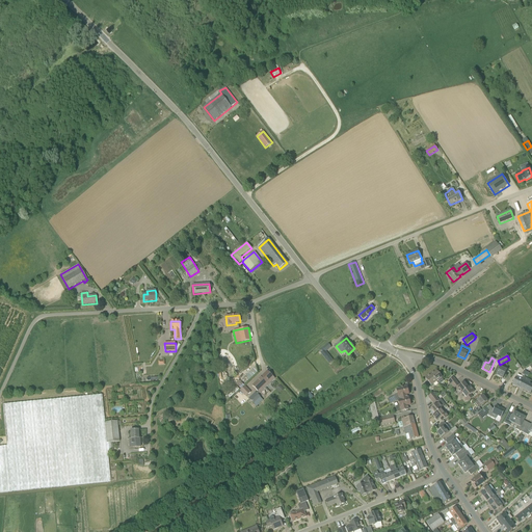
[(501,367),(497,376),(503,379),(507,370),(501,367)]
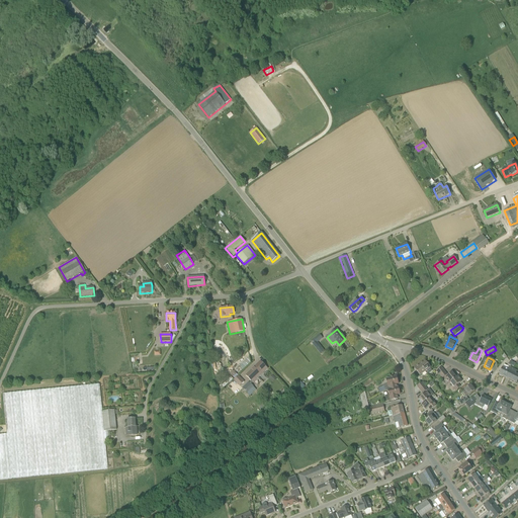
[(419,364),(425,372),(430,368),(424,360),(419,364)]
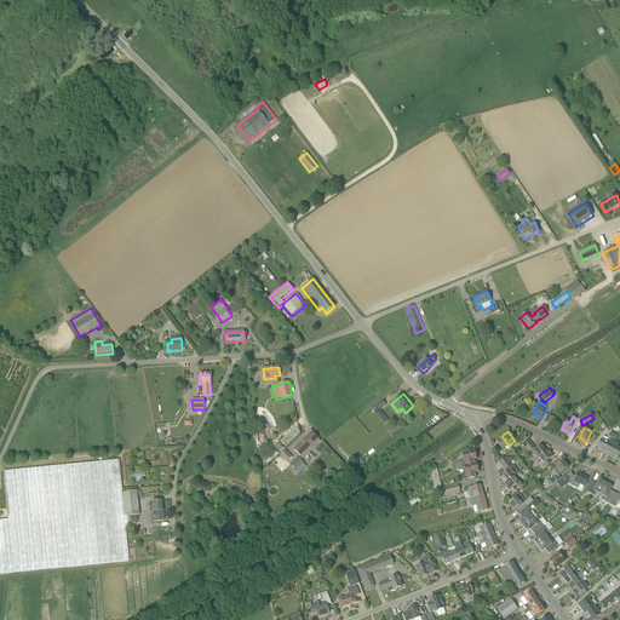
[(303,441),(311,449),(321,441),(311,432),(303,441)]
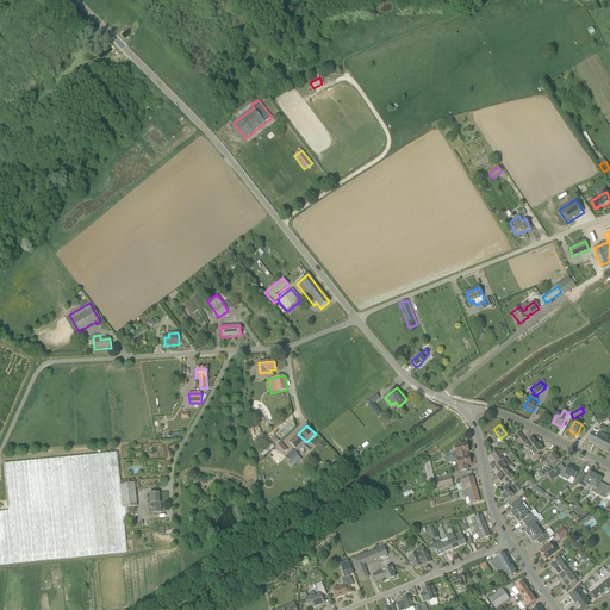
[(592,433),(587,441),(595,444),(601,433),(603,430),(599,429),(598,428),(597,431),(596,430),(593,429),(592,433)]
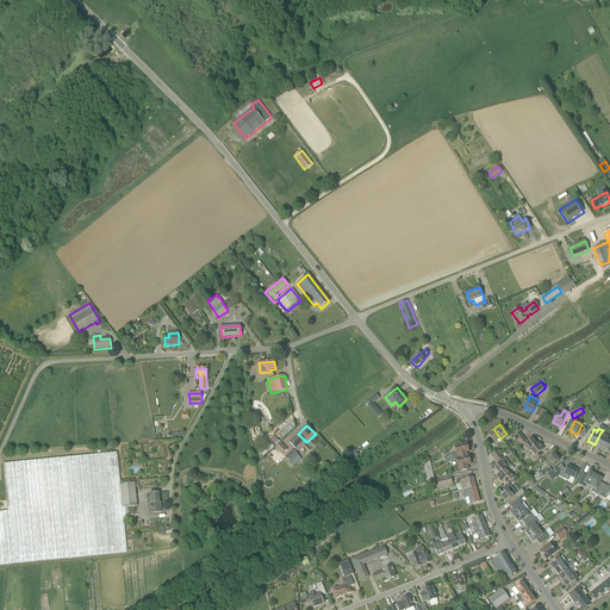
[(500,439),(493,429),(487,434),(491,437),(487,440),(492,444),(500,439)]
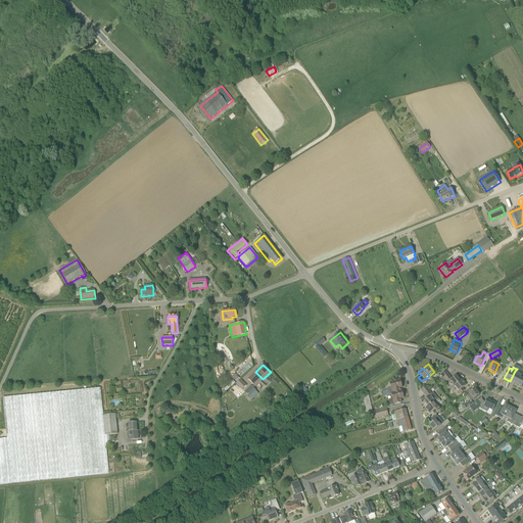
[(510,381),(522,387),(522,384),(522,378),(520,378),(522,375),(515,371),(510,381)]
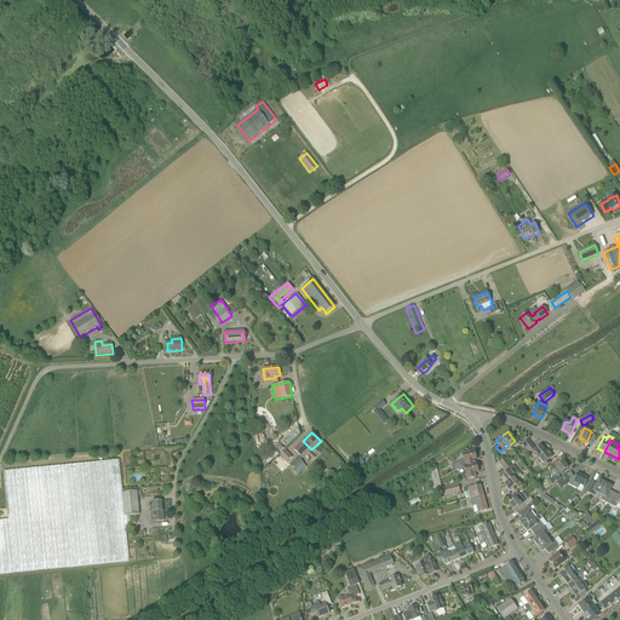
[(303,458),(311,449),(303,441),(294,449),(303,458)]
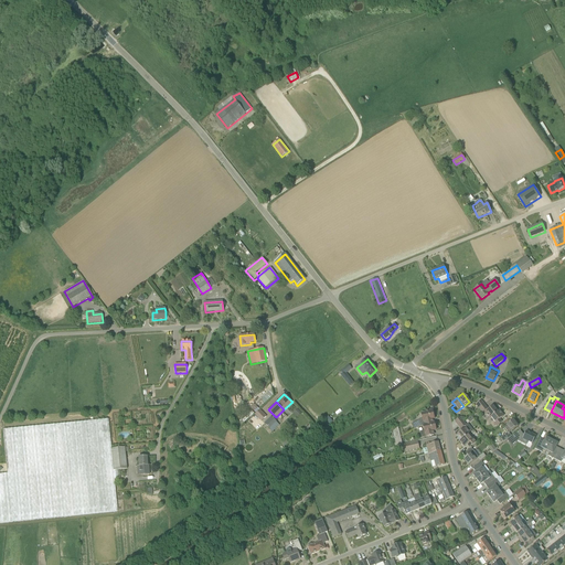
[(484,414),(489,419),(491,417),(490,417),(498,412),(493,406),(484,414)]
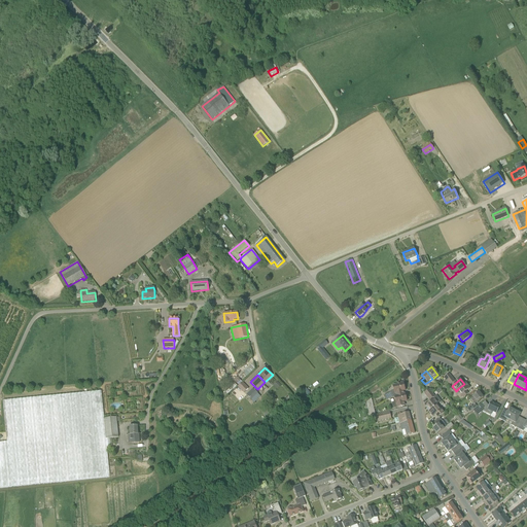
[(394,390),(391,392),(384,396),(386,400),(392,397),(395,397),(403,395),(403,394),(403,391),(405,390),(403,385),(405,385),(403,382),(397,384),(397,385),(393,386),(394,390)]
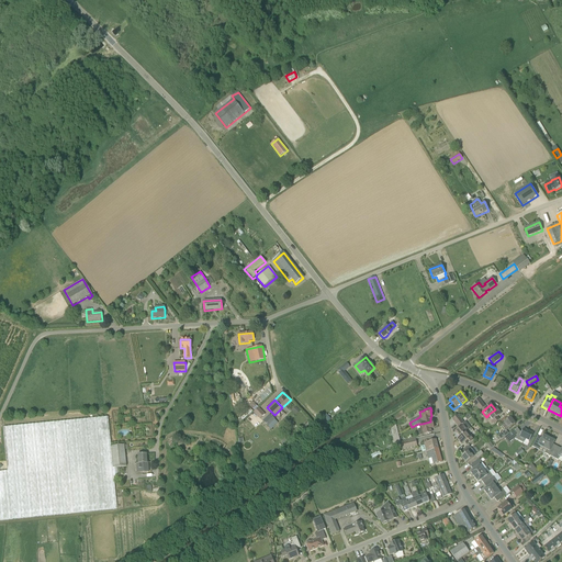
[(254,412),(261,418),(265,415),(258,408),(254,412)]
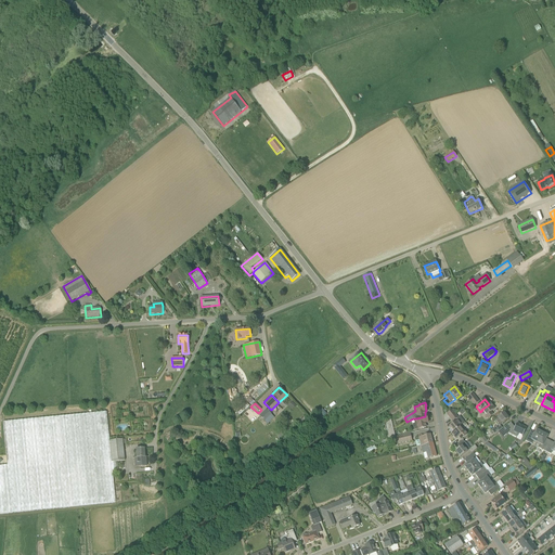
[(486,416),(487,418),(491,415),(490,413),(495,409),(491,403),(489,404),(481,410),(482,410),(486,415),(486,416)]
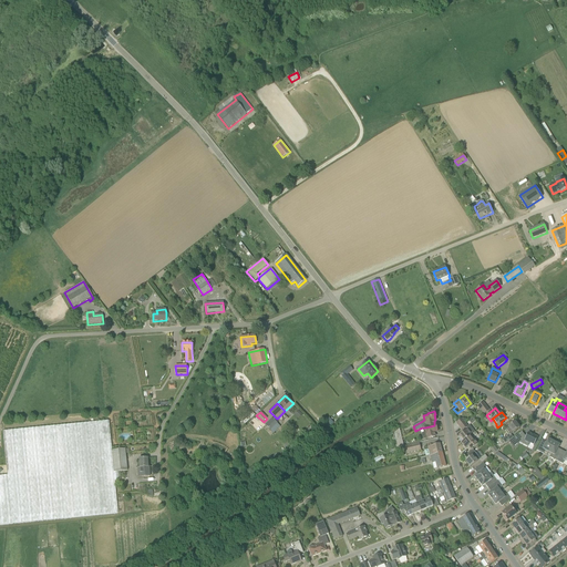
[(267,424),(271,429),(277,424),(272,420),(267,424)]
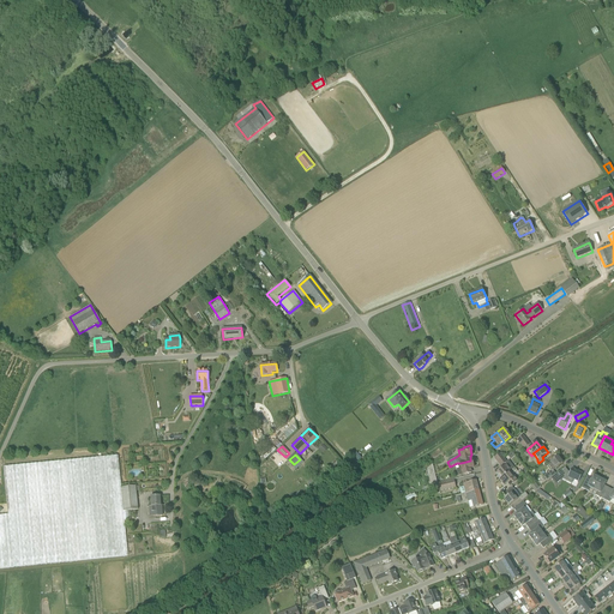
[(124,512),(120,488),(116,457),(2,467),(7,515),(0,515),(0,569),(128,557),(124,512)]
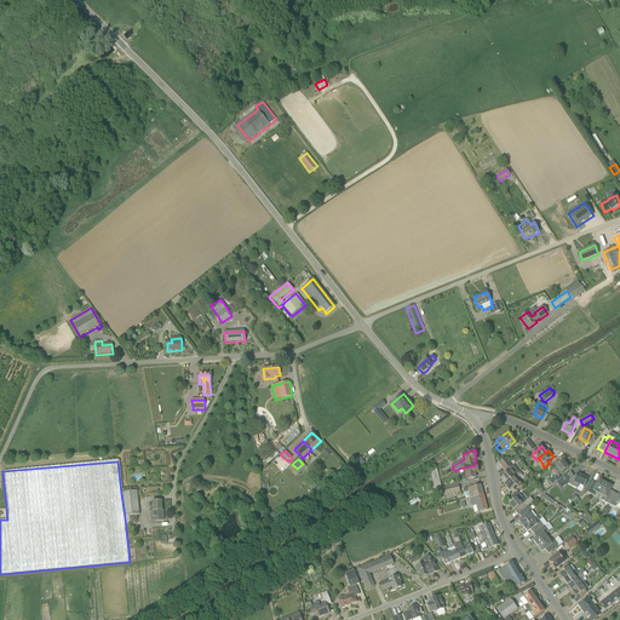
[(549,481),(552,486),(561,480),(558,476),(564,471),(568,468),(563,461),(552,469),(557,475),(549,481)]
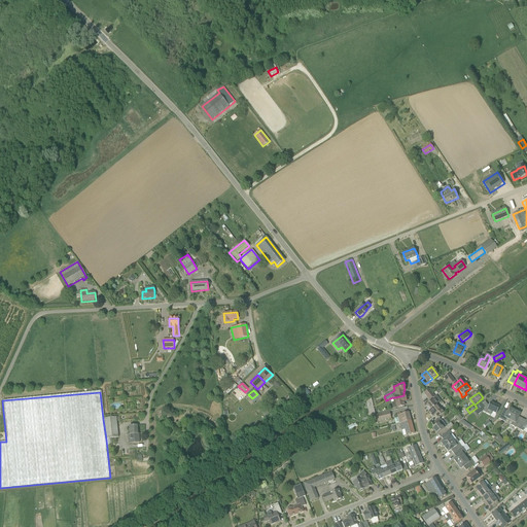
[(395,397),(396,401),(392,402),(393,409),(405,406),(403,402),(407,401),(406,398),(407,398),(406,395),(405,394),(403,394),(403,395),(395,397)]
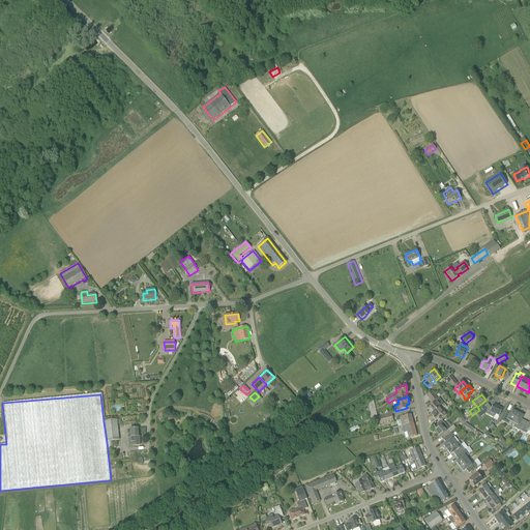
[(438,399),(436,401),(433,403),(434,404),(430,408),(434,412),(434,413),(439,408),(441,407),(444,404),(439,398),(438,399)]
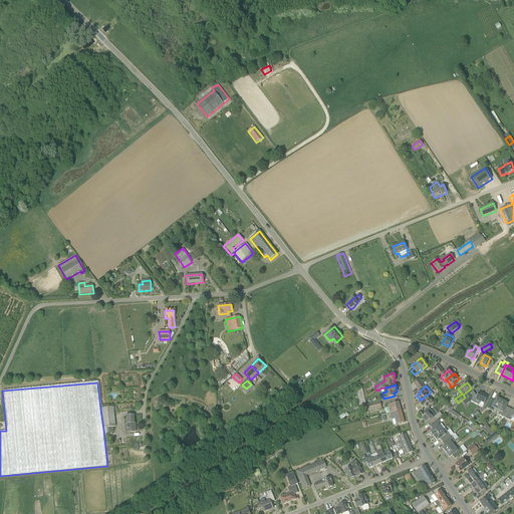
[(428,395),(426,396),(421,401),(421,400),(419,402),(423,407),(426,404),(428,407),(433,403),(431,400),(432,399),(430,397),(434,395),(431,392),(428,395)]
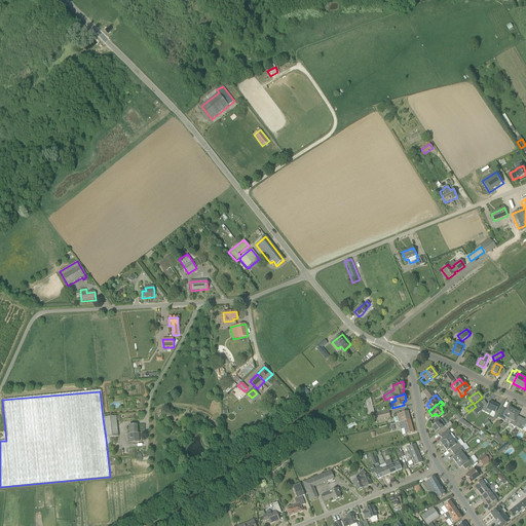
[(495,413),(499,406),(490,402),(488,405),(487,405),(484,401),(473,410),(476,415),(483,410),(485,411),(487,408),(495,413)]
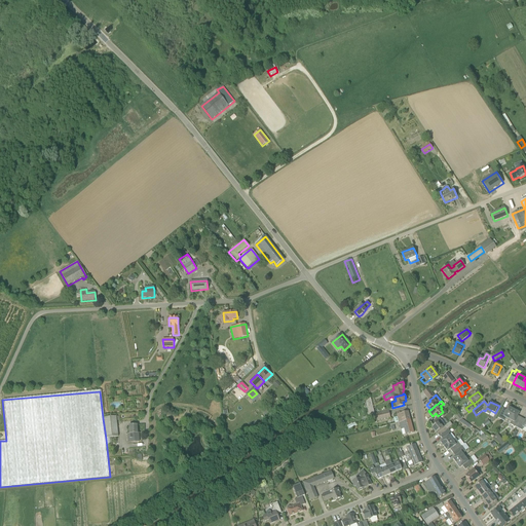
[(506,410),(503,408),(498,418),(503,421),(506,418),(509,419),(514,410),(509,408),(506,411),(506,410)]
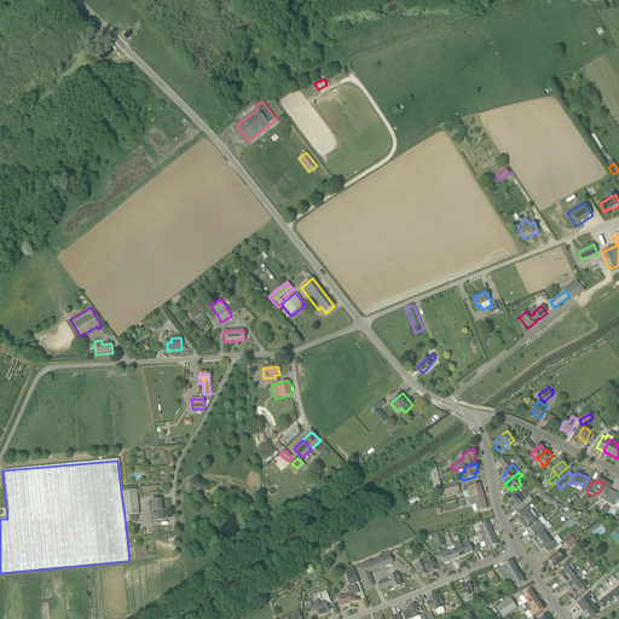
[(608,503),(614,492),(611,490),(609,491),(609,490),(611,486),(605,482),(599,493),(602,496),(601,499),(608,503)]
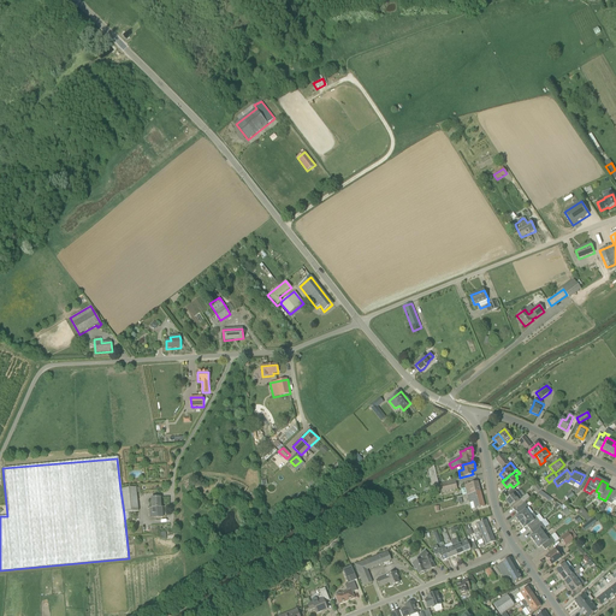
[(455,481),(439,485),(432,487),(433,491),(439,490),(440,493),(457,490),(455,481)]
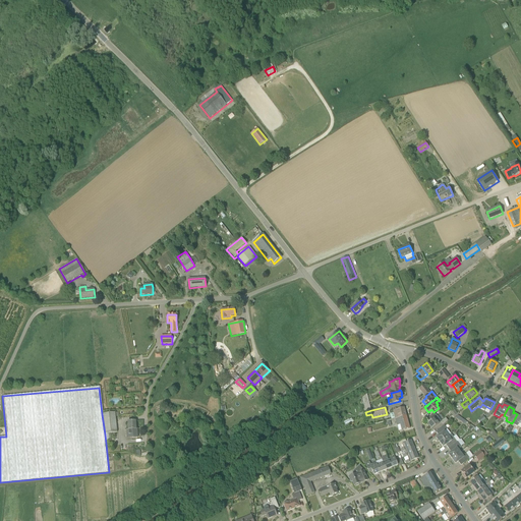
[(396,418),(406,415),(404,408),(394,410),(394,412),(390,413),(391,419),(396,418)]
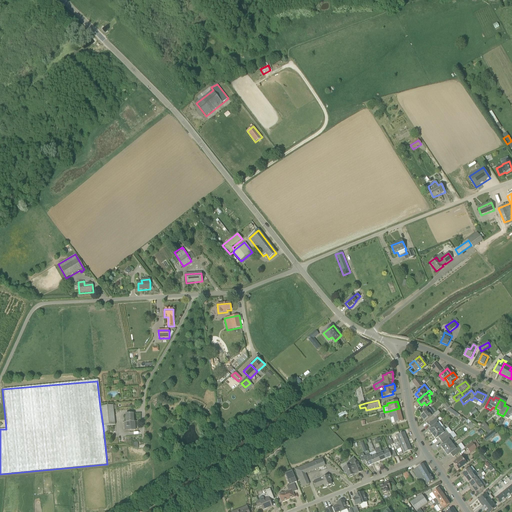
[(100,407),(103,427),(114,425),(112,405),(100,407)]
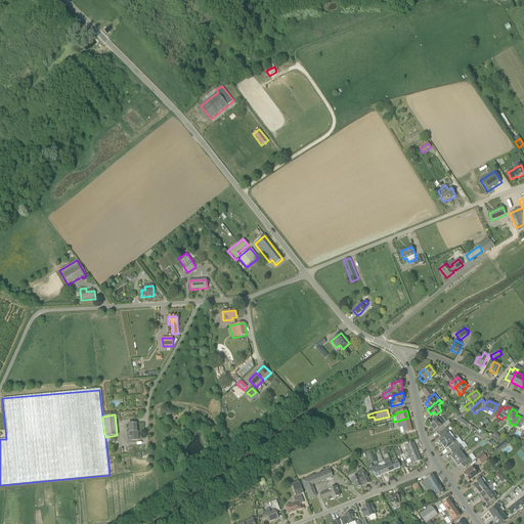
[(431,426),(435,431),(441,427),(444,425),(446,428),(451,424),(448,421),(443,424),(437,416),(431,421),(434,424),(431,426)]
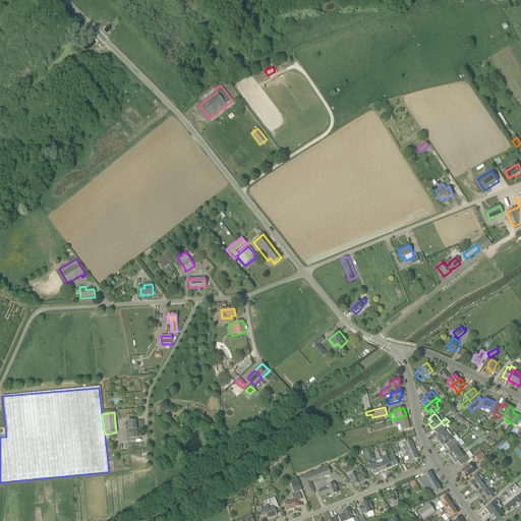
[(520,424),(520,415),(520,416),(520,415),(517,414),(512,423),(517,426),(520,423),(520,424)]
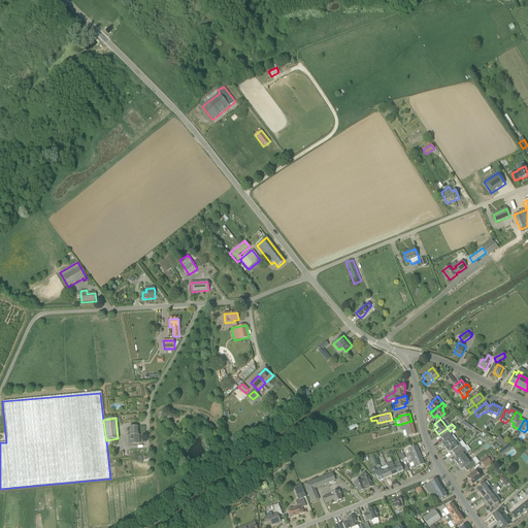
[(407,436),(416,434),(411,421),(401,424),(402,431),(405,430),(407,436)]
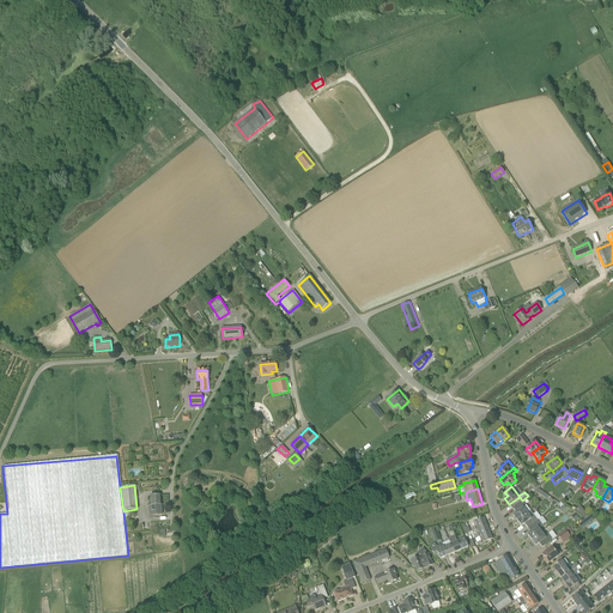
[(159,496),(150,496),(151,505),(149,505),(149,511),(153,511),(153,515),(162,515),(162,505),(159,505),(159,496)]
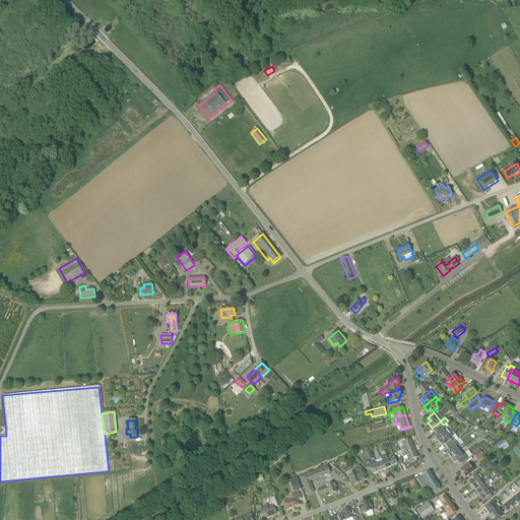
[(444,425),(435,431),(438,434),(439,435),(436,437),(439,442),(447,436),(450,433),(447,429),(444,425)]
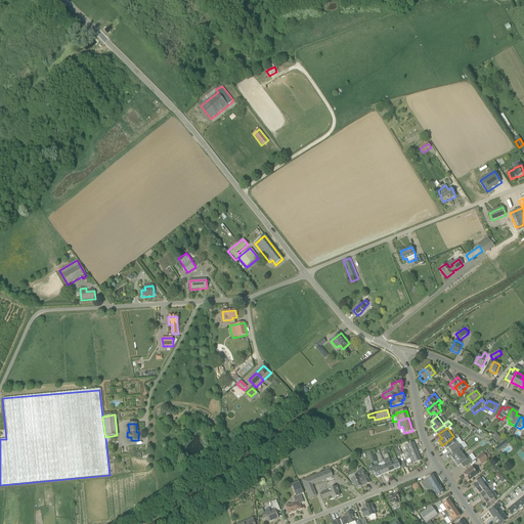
[(450,439),(442,445),(445,449),(448,447),(449,448),(451,451),(456,447),(460,444),(461,444),(463,442),(459,437),(456,440),(452,441),(450,439)]
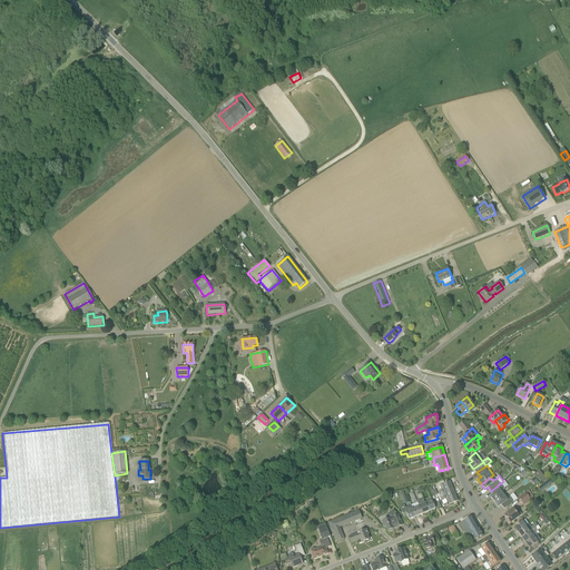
[(549,480),(541,485),(544,490),(552,483),(549,480)]
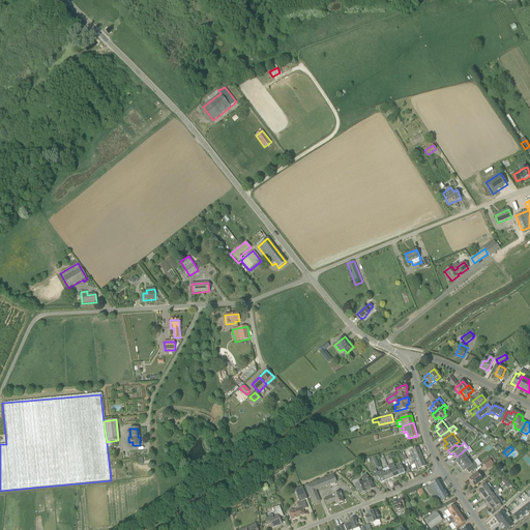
[(421,453),(418,447),(409,451),(411,457),(408,458),(409,460),(412,459),(411,458),(421,453)]
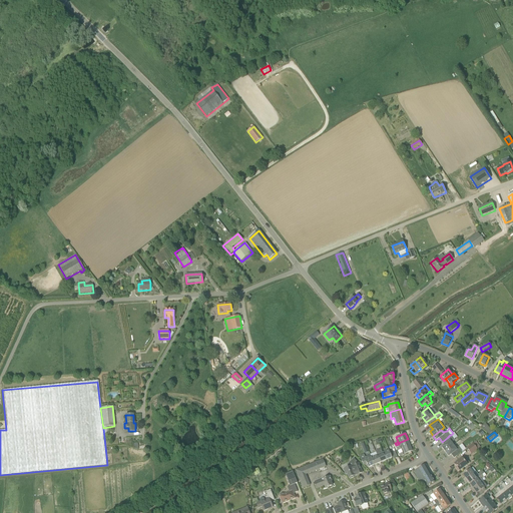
[(445,445),(442,447),(445,452),(453,446),(452,443),(454,440),(451,435),(450,435),(447,438),(442,442),(444,445),(444,444),(445,445)]
